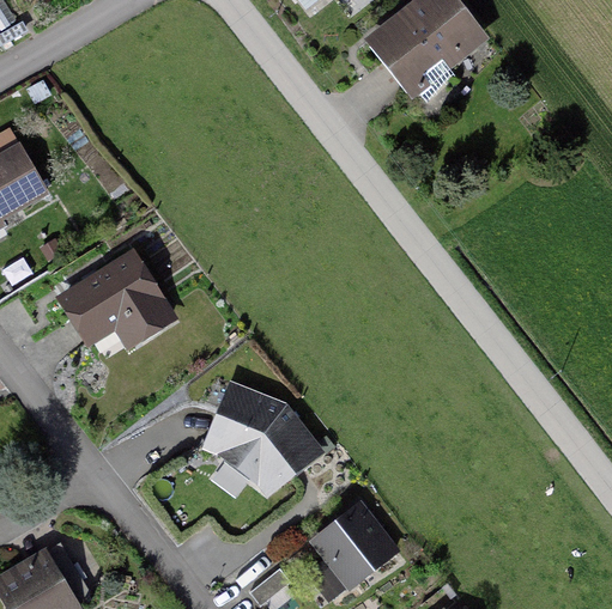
[(482,34),(454,0),(411,0),(363,40),(407,93),(482,34)]
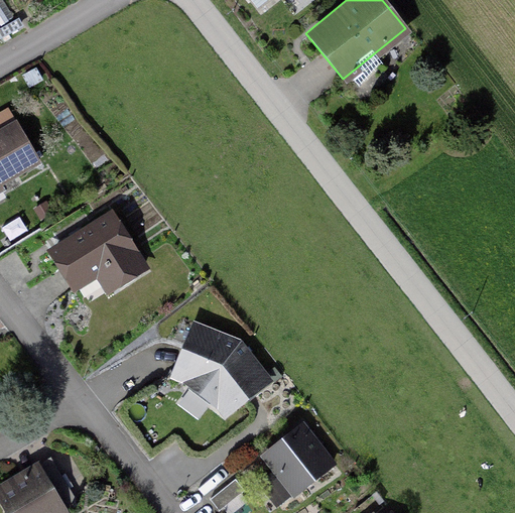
[(0,178),(34,159),(12,121),(0,127),(0,178)]
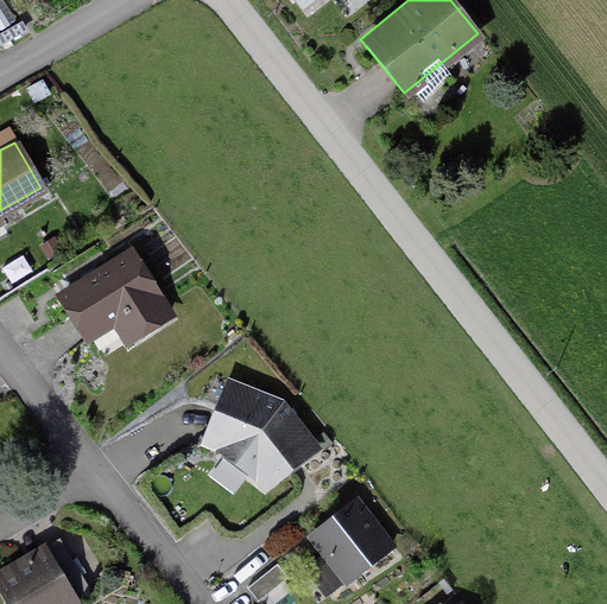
[(163,316),(130,258),(62,297),(86,337),(111,323),(121,339),(163,316)]
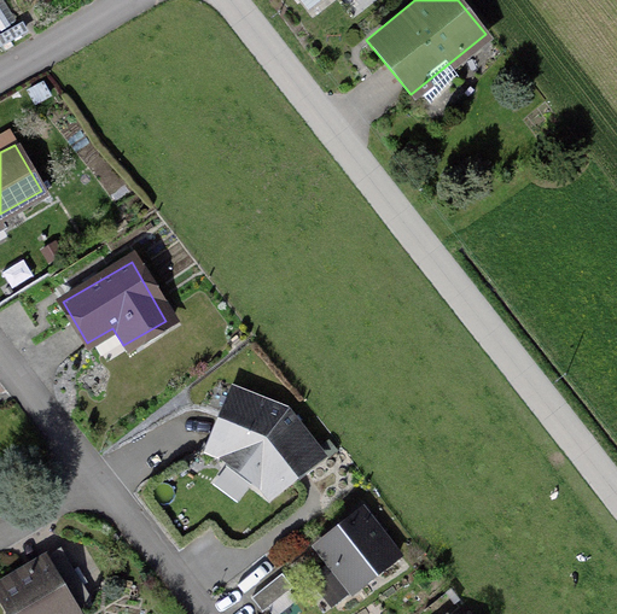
[(227,390),(205,444),(242,462),(267,498),(315,456),(277,411),(227,390)]
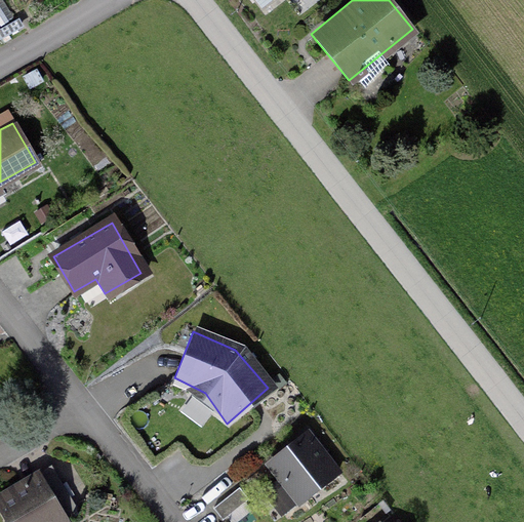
[(343,471),(309,429),(265,464),(277,479),(262,491),(281,515),(295,503),(298,507),(343,471)]
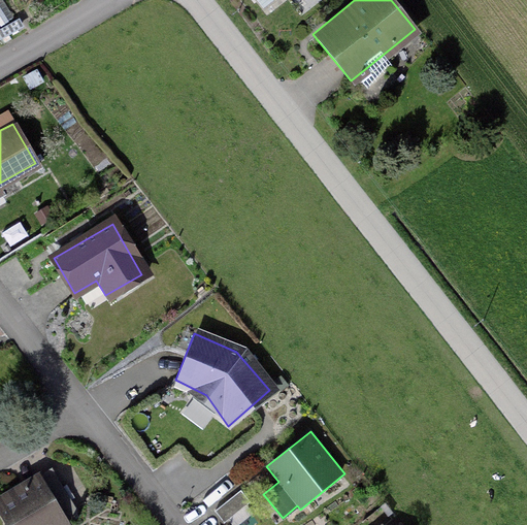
[(72,524),(39,471),(0,495),(0,512),(8,524),(72,524)]
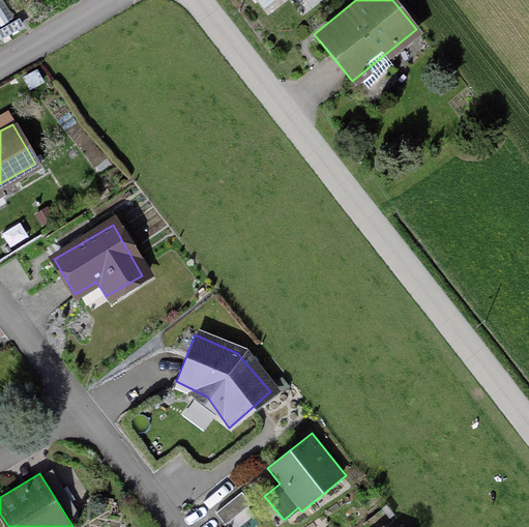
[(251,503),(241,491),(215,511),(225,523),(251,503)]
